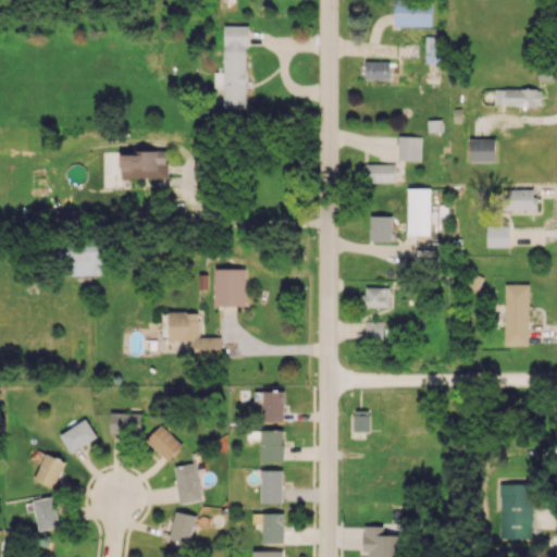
[(432,26),(432,0),(394,0),(394,25),(432,26)]
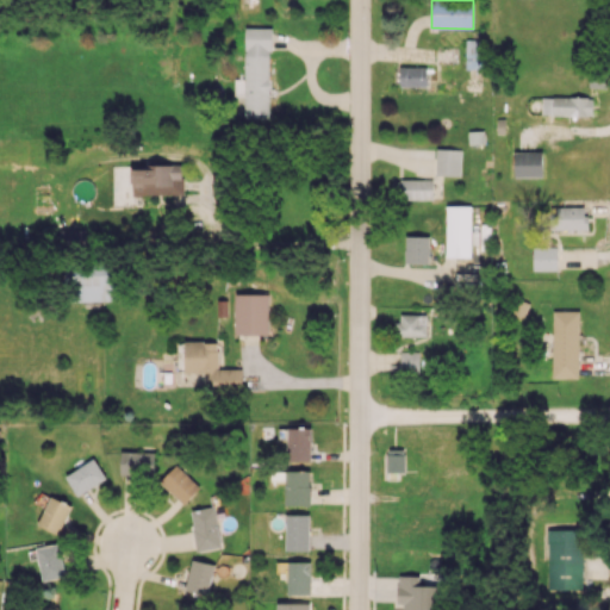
[(269,27),(244,27),(246,79),(235,79),(235,95),(244,95),(246,120),(271,120),(269,27)]
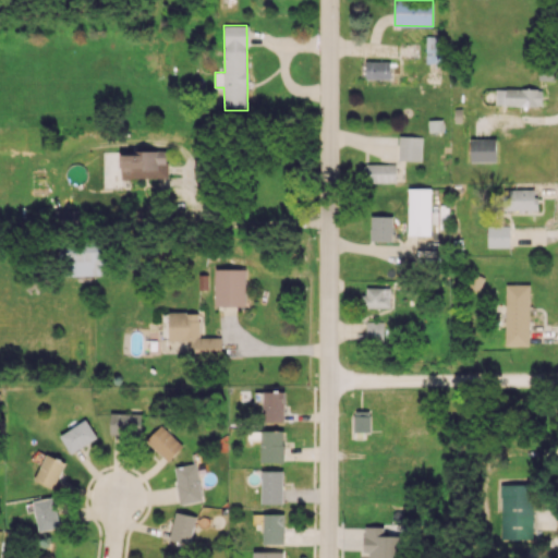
[(426,63),(441,63),(443,36),(426,36),(426,63)]
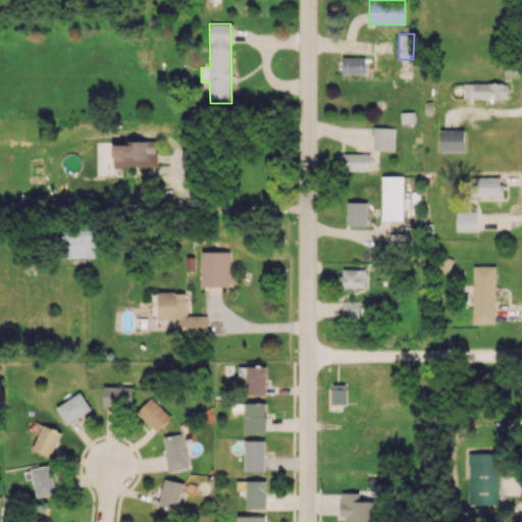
[(365,73),(365,57),(343,56),(342,73),(365,73)]
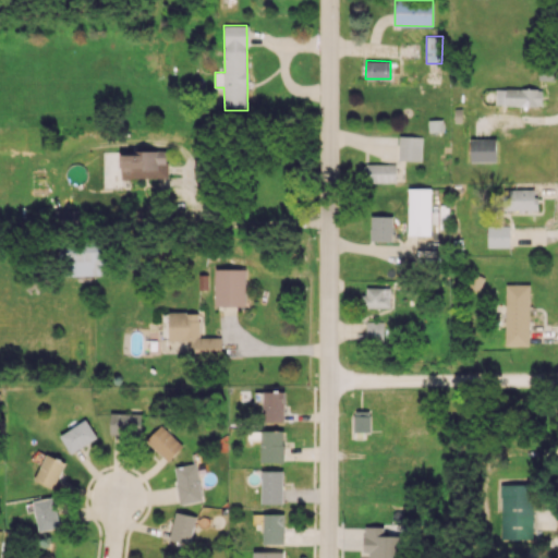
[(495,105),(542,106),(542,89),(496,88),(495,105)]
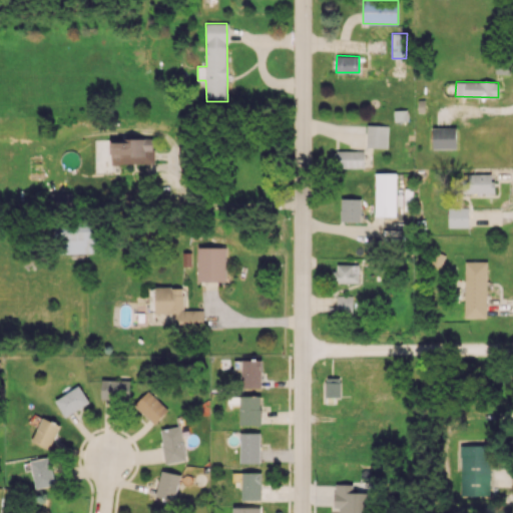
[(388,125),(367,124),(366,146),(387,147),(388,125)]
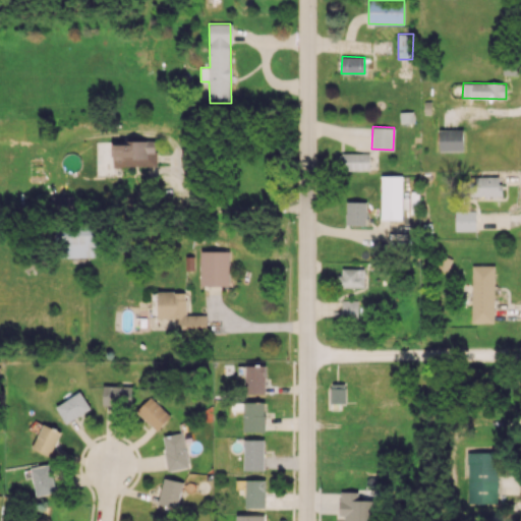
[(440,130),(440,151),(464,151),(463,129),(440,130)]
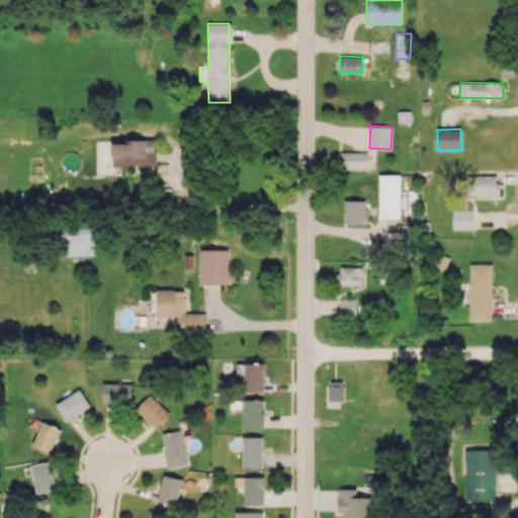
[(111,141),(112,165),(155,165),(154,140),(111,141)]
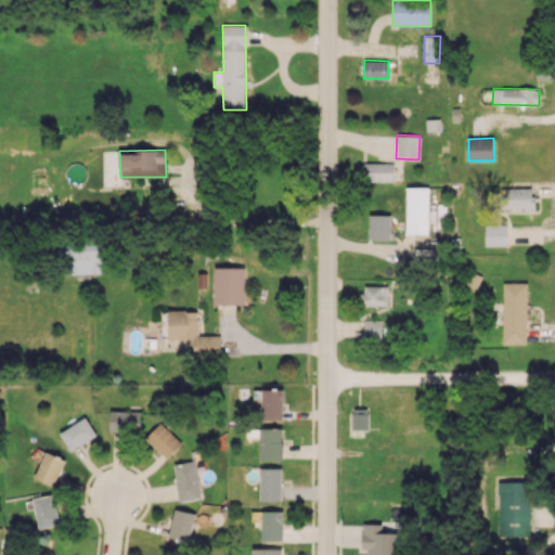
[(394,164),(363,164),(363,181),(394,181),(394,164)]
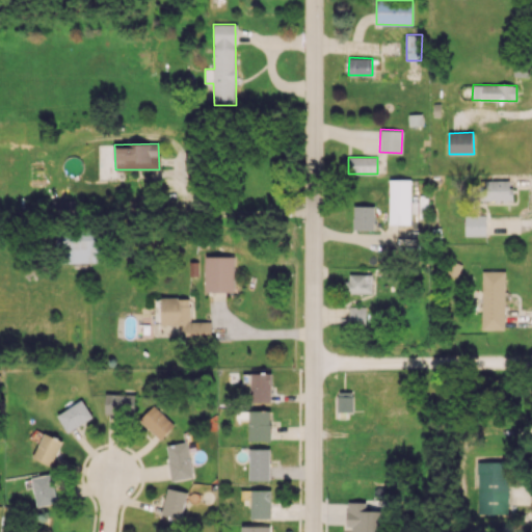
[(411,180),(390,179),(389,224),(410,224),(411,180)]
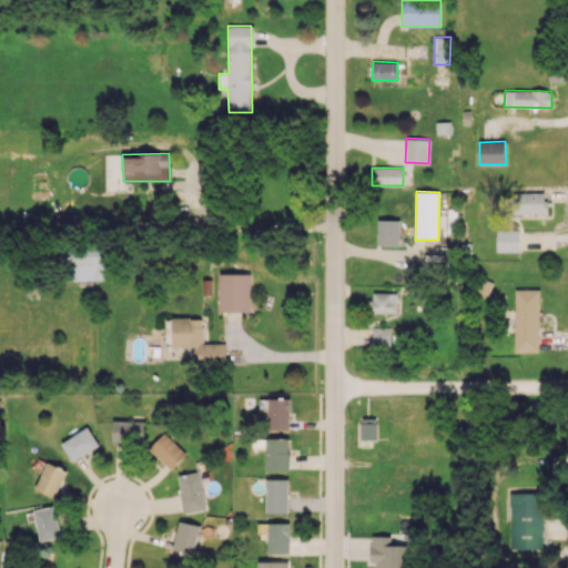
[(546,213),(546,192),(513,192),(513,213),(546,213)]
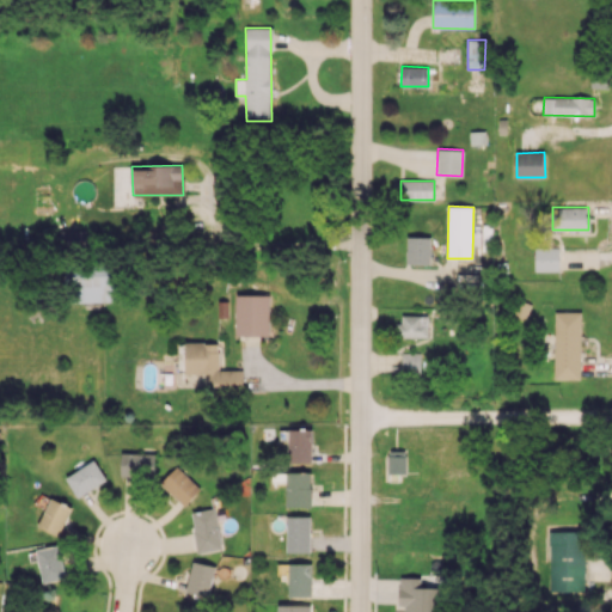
[(86,230),(59,230),(59,246),(85,248),(86,230)]
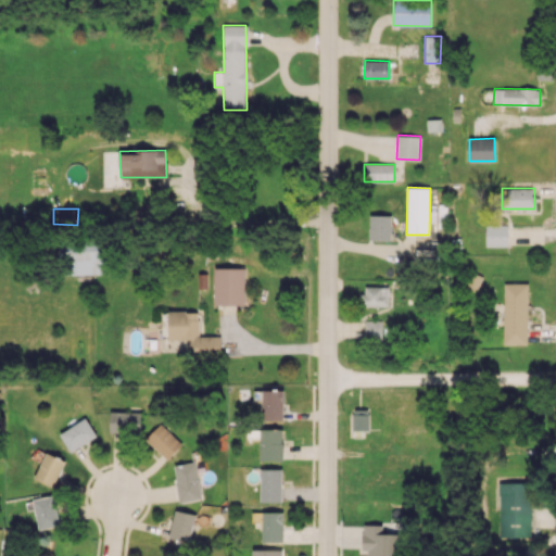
[(391,215),(369,215),(368,240),(391,240),(391,215)]
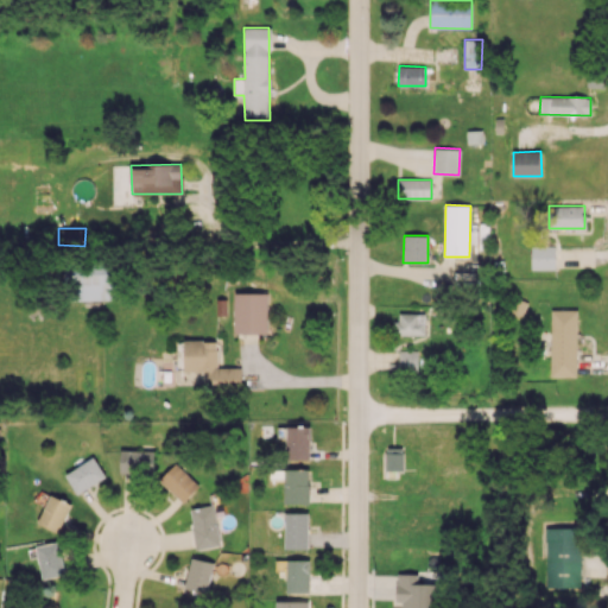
[(531,270),(555,270),(556,246),(531,246),(531,270)]
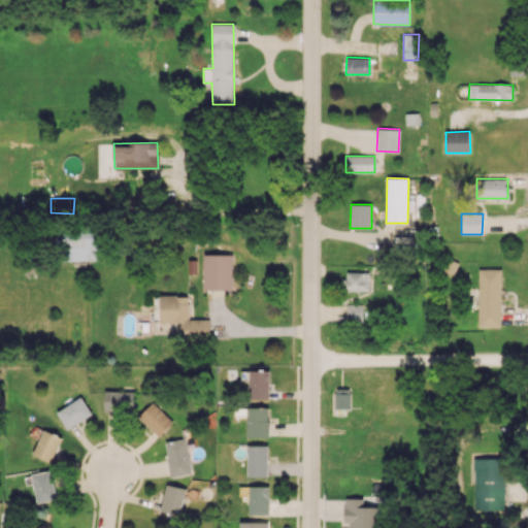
[(56,230),(57,261),(100,260),(99,228),(56,230)]
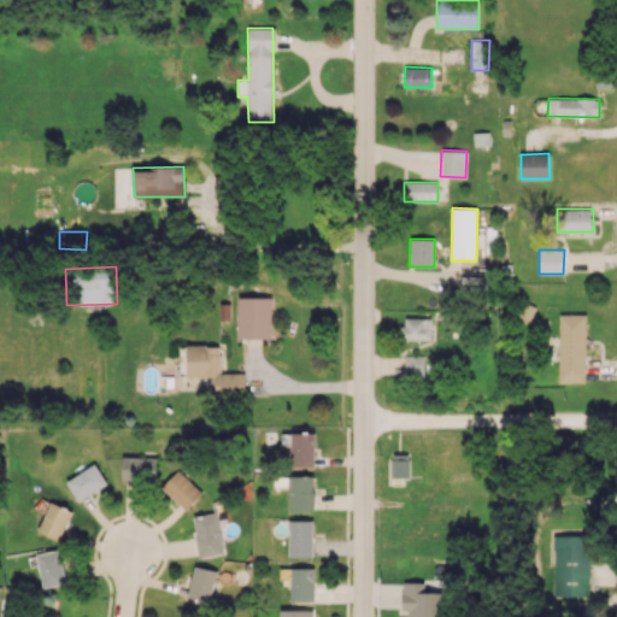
[(271,298),(239,297),(238,338),(271,339),(271,298)]
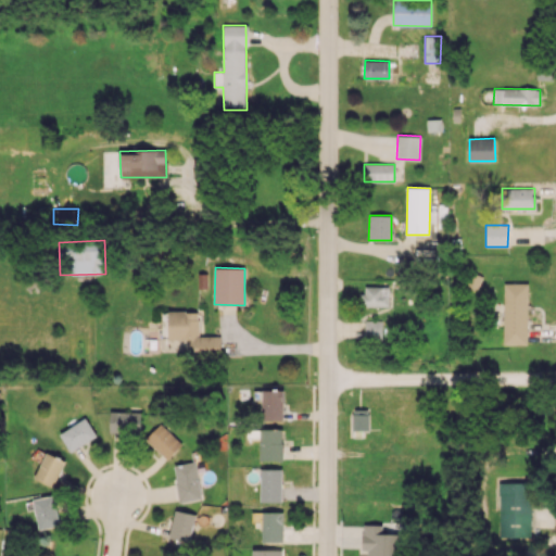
[(503,344),(528,344),(528,283),(504,283),(503,344)]
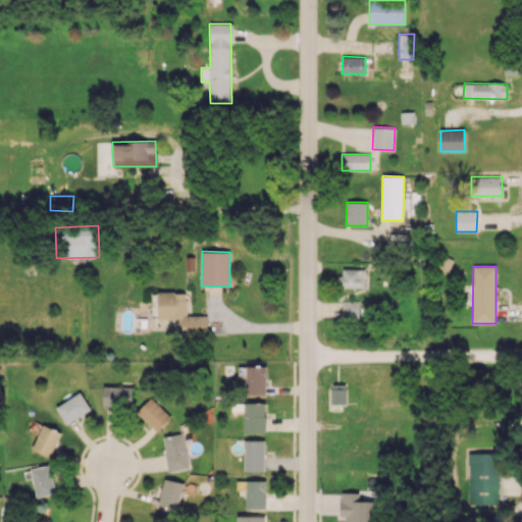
[(341,288),(365,286),(364,268),(340,269),(341,288)]
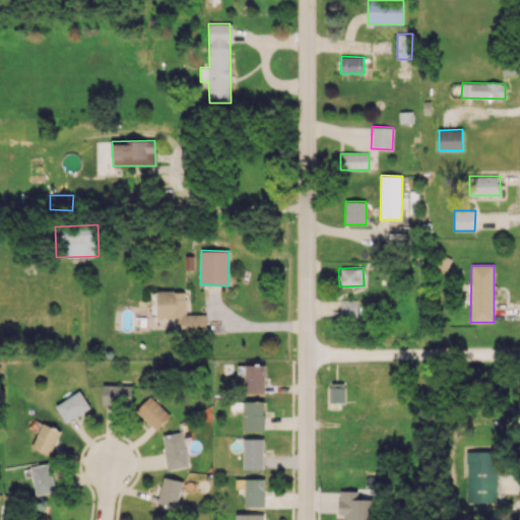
[(185,314),(185,291),(157,291),(157,317),(178,317),(178,327),(206,327),(206,314),(185,314)]
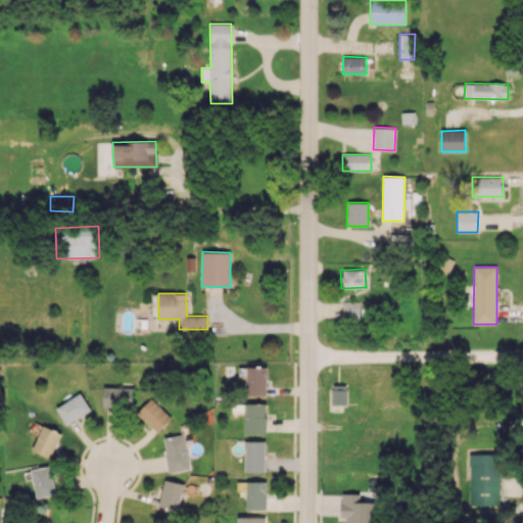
[(343,320),(359,320),(360,301),(343,300),(343,320)]
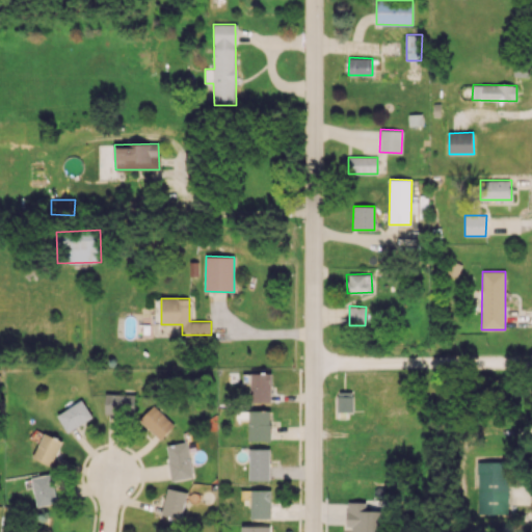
[(271,373),(251,373),(250,401),(271,402),(271,373)]
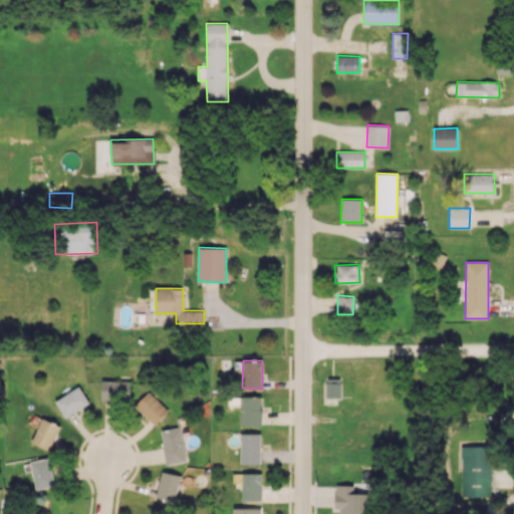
[(341,398),(341,378),(326,377),(325,398),(341,398)]
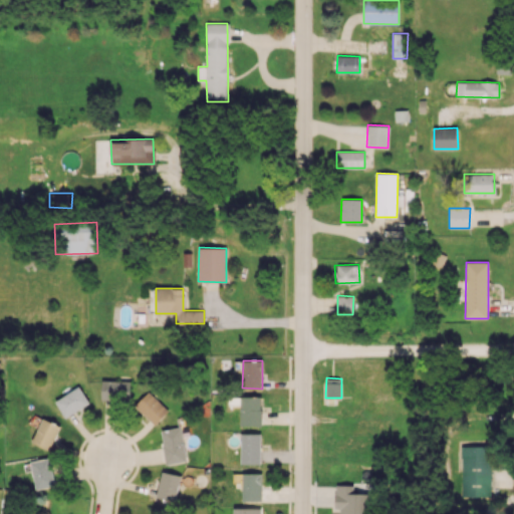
[(101,400),(130,401),(131,380),(102,379),(101,400)]
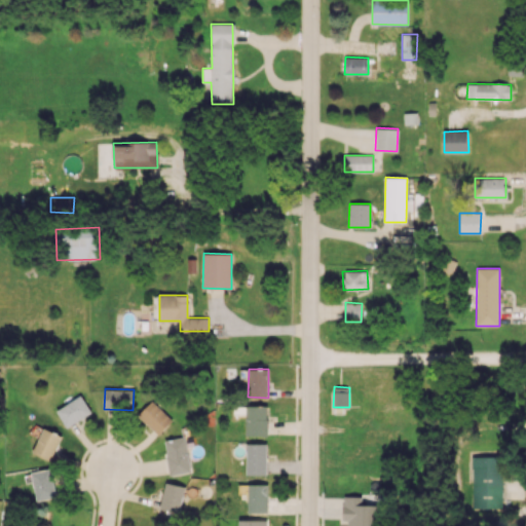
[(91,414),(83,397),(57,408),(65,426),(91,414)]
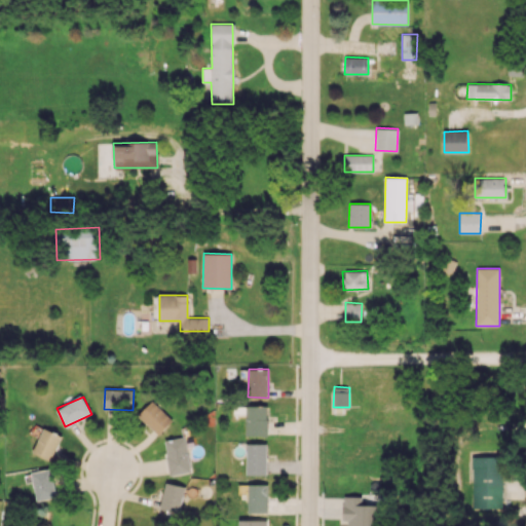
[(138,415),(158,435),(173,420),(151,401),(138,415)]
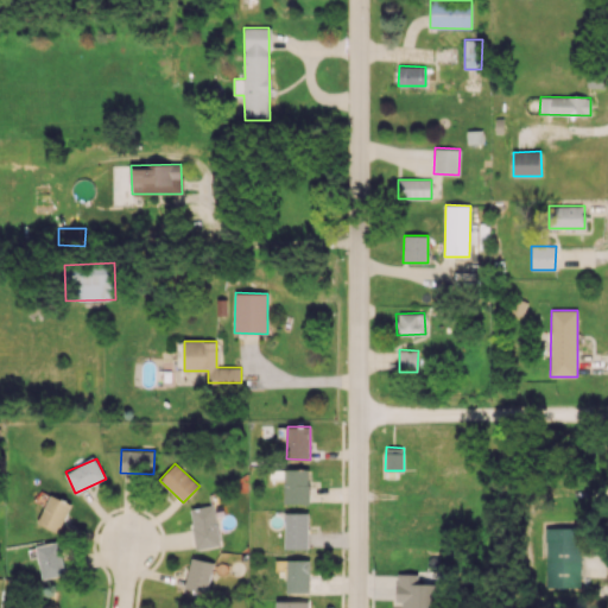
[(284,504),(309,504),(310,469),(285,469),(284,504)]
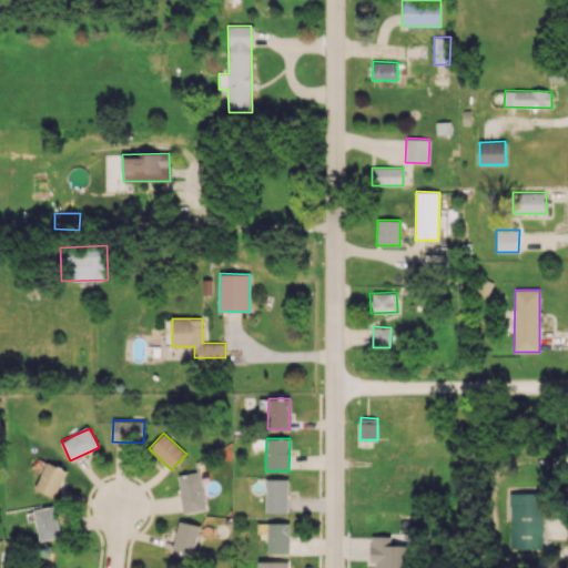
[(54,497),(66,470),(47,462),(36,489),(54,497)]
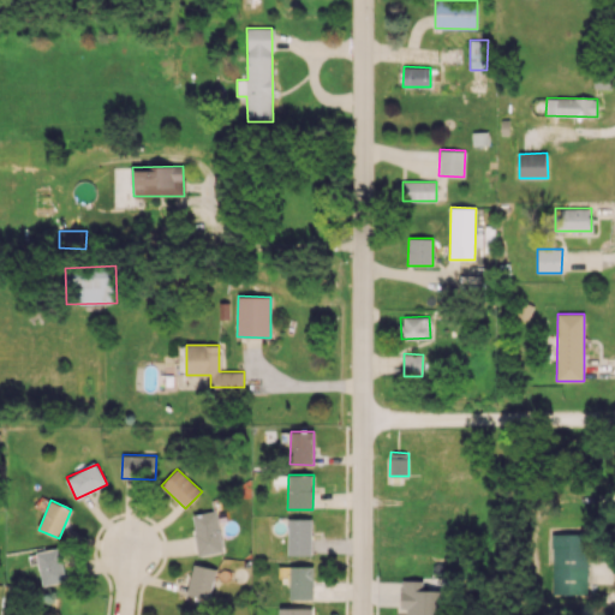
[(199,556),(224,551),(215,509),(191,514),(199,556)]
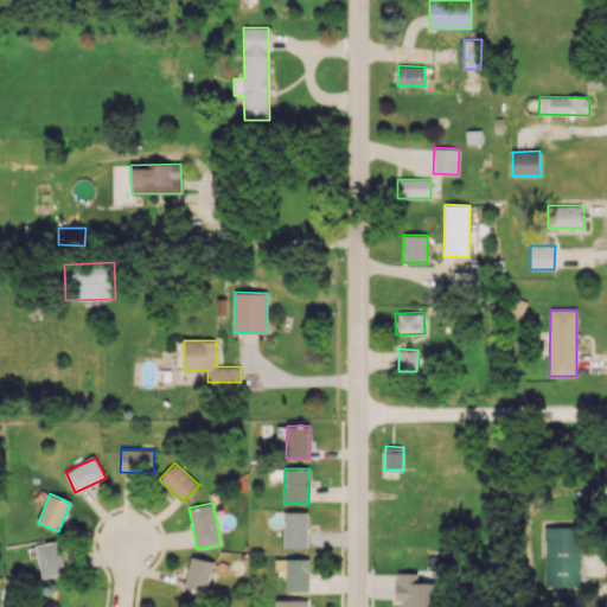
[(307,511),(285,511),(285,548),(307,548),(307,511)]
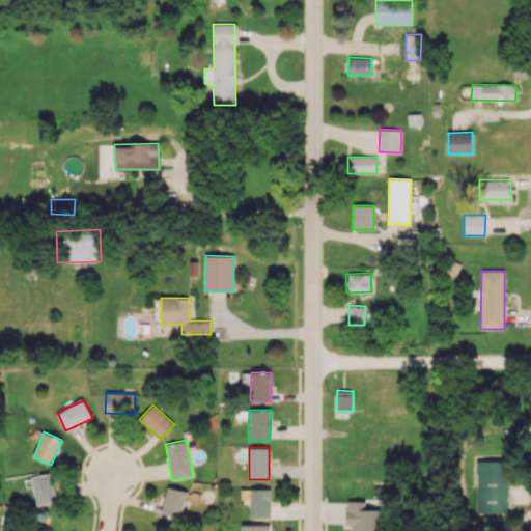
[(477,513),(507,512),(506,460),(476,460),(477,513)]
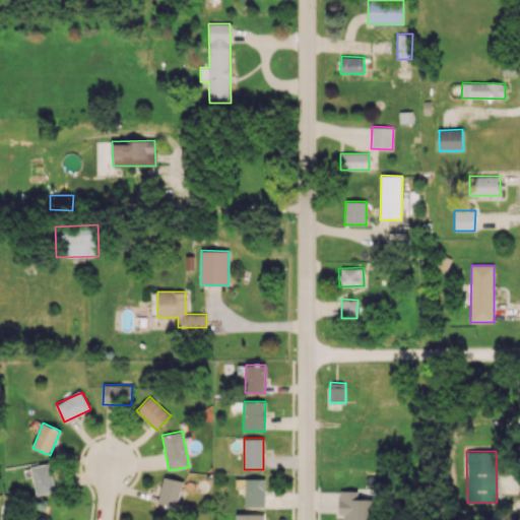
[(30,466),(37,495),(56,491),(51,462),(30,466)]
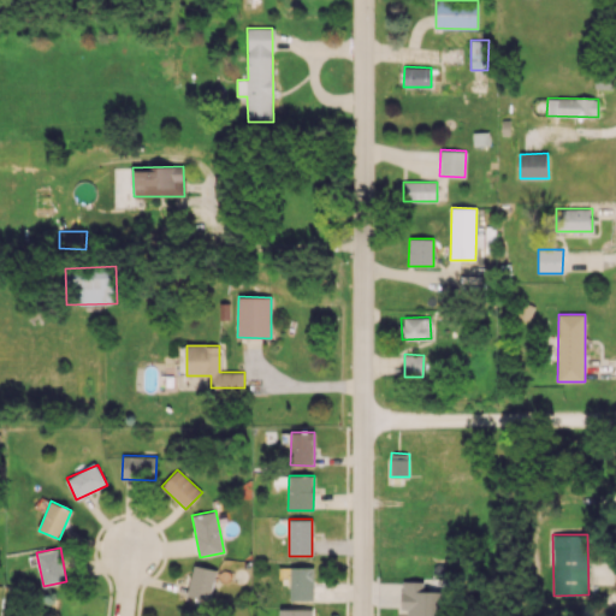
[(215,568),(193,564),(188,597),(211,600),(215,568)]
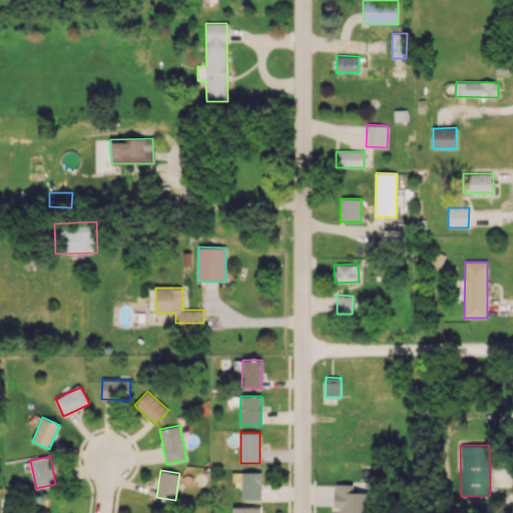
[(241,500),(262,499),(262,472),(241,472),(241,500)]
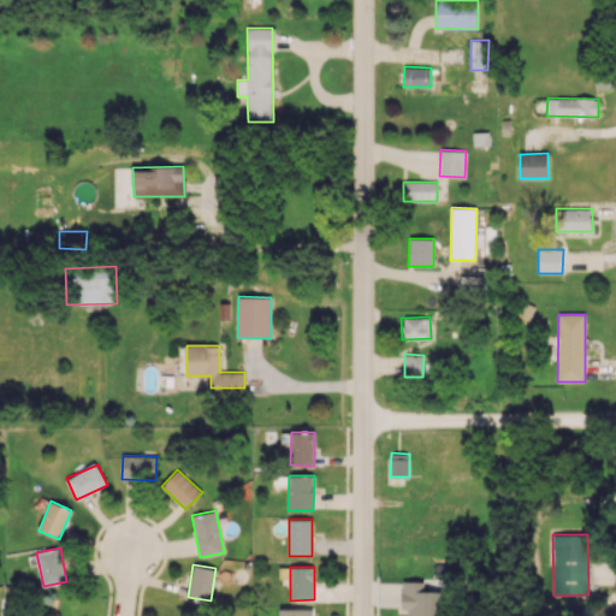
[(407,615),(440,615),(442,591),(422,591),(422,581),(402,581),(402,610),(408,610),(407,615)]
